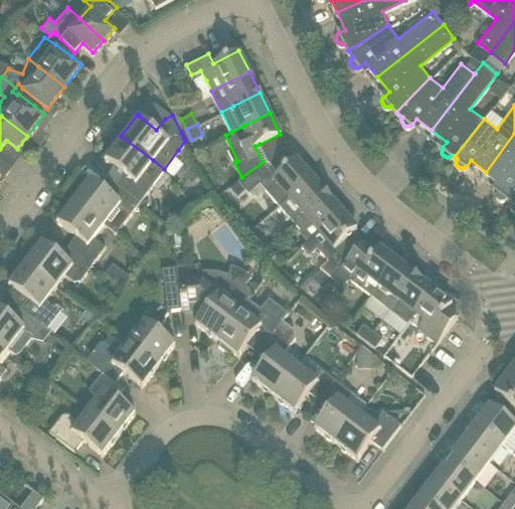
[(514,133),(486,172),(501,184),(497,189),(496,191),(496,193),(496,195),(498,197),(500,198),(502,198),(504,198),(506,196),(509,198),(514,189),(514,133)]
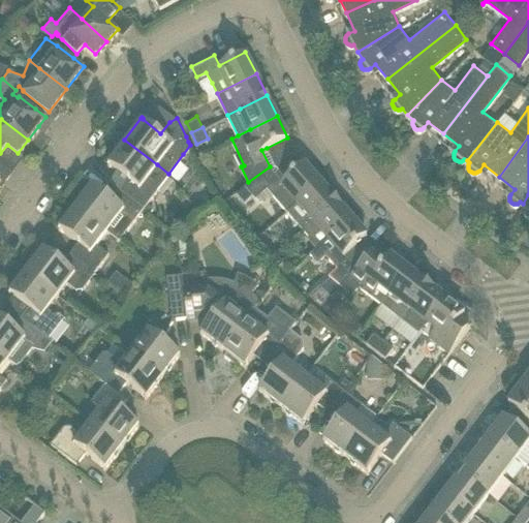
[(168,174),(157,164),(124,140),(107,161),(109,162),(110,161),(127,176),(119,186),(144,206),(168,174)]
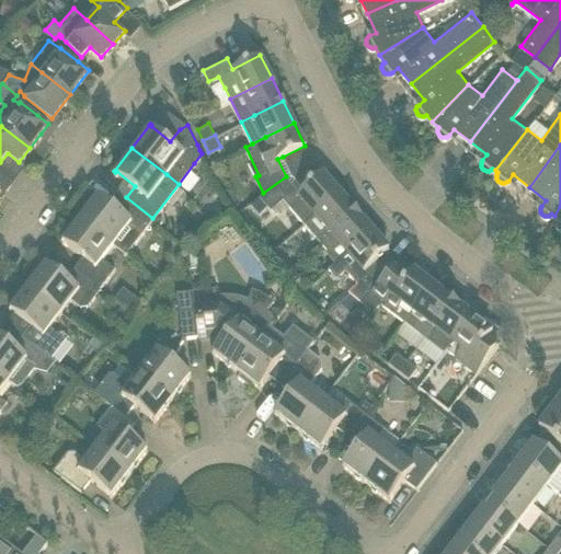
[(305,221),(339,191),(322,172),(299,192),(286,176),(263,193),(260,195),(267,204),(271,208),(283,197),(305,221)]
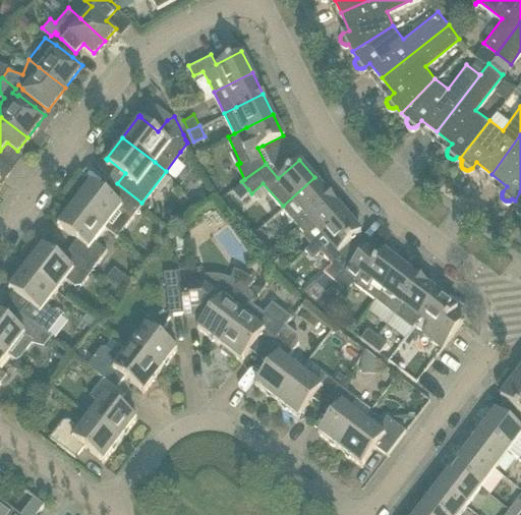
[(298,223),(330,194),(314,177),(283,206),(298,223)]
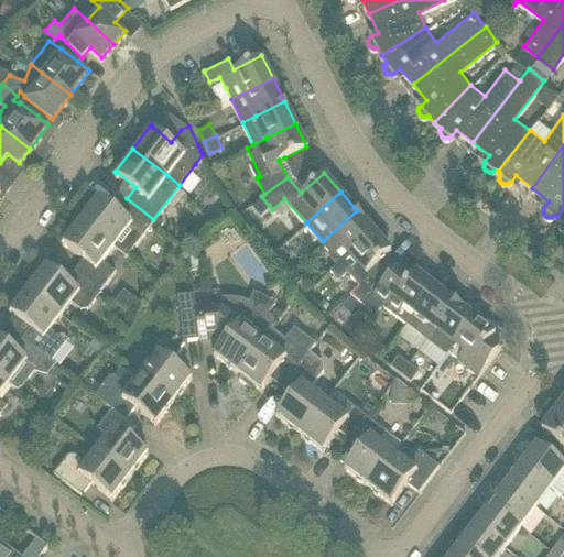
[(127,253),(153,219),(127,198),(119,210),(99,195),(100,194),(98,193),(80,217),(115,243),(127,253)]
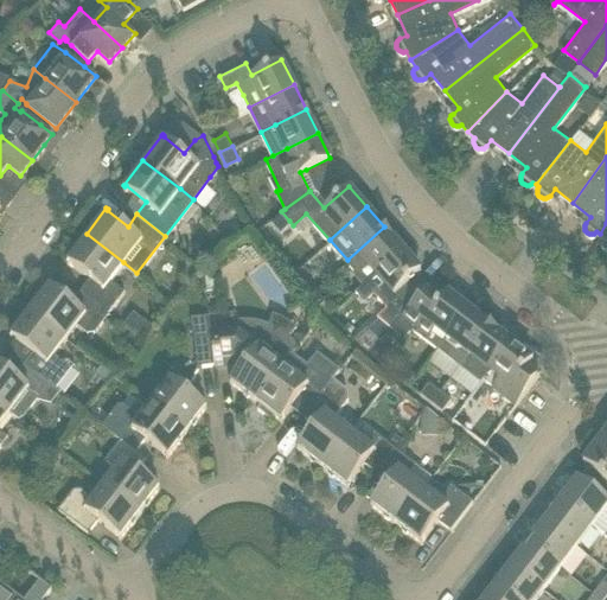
[(281,211),(272,218),(281,229),(289,221),(281,211)]
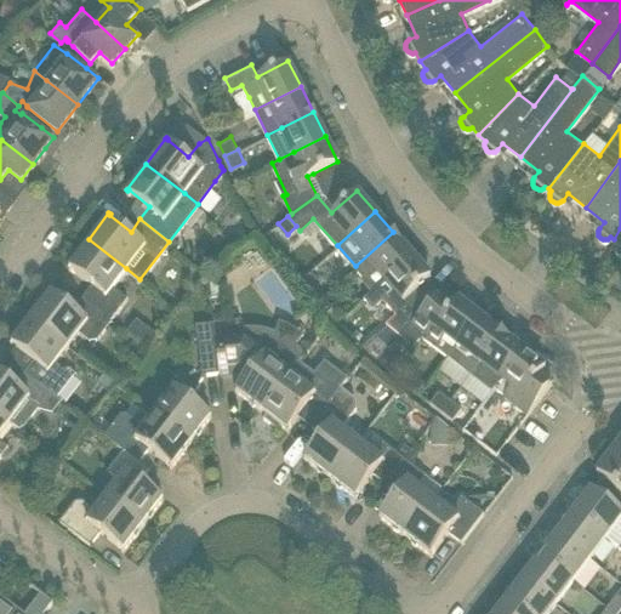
[(393,232),(355,266),(365,277),(376,266),(385,277),(411,253),(403,243),(408,239),(398,228),(393,232)]
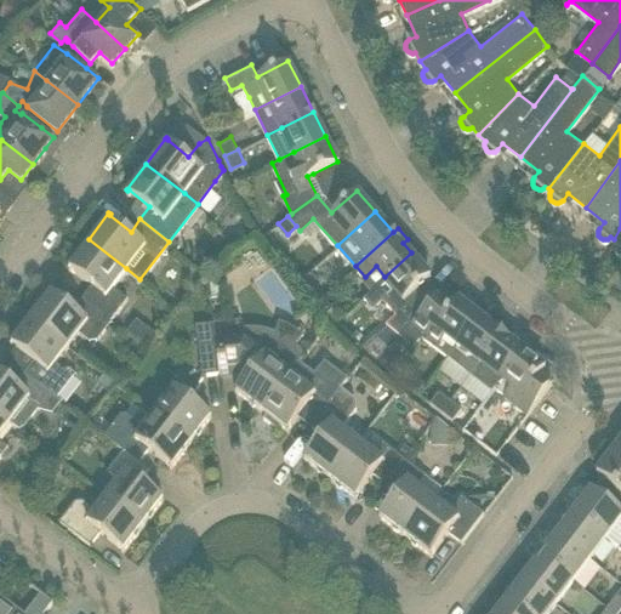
[(113,284),(126,268),(89,239),(68,266),(69,267),(70,266),(92,282),(83,295),(110,317),(127,295),(113,284)]
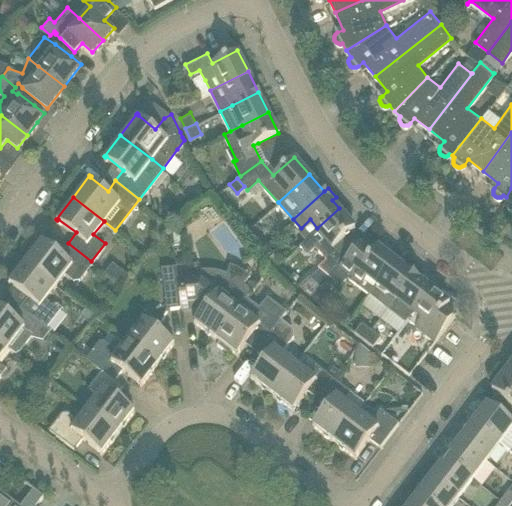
[(346,256),(361,239),(350,230),(355,226),(339,208),(317,228),(324,236),(314,245),(326,258),(318,265),(329,274),(346,256)]
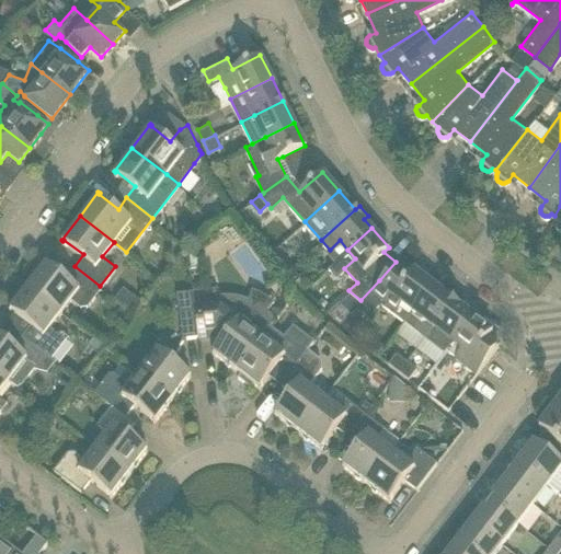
[(292,265),(284,255),(276,246),(265,255),(282,274),(292,265)]
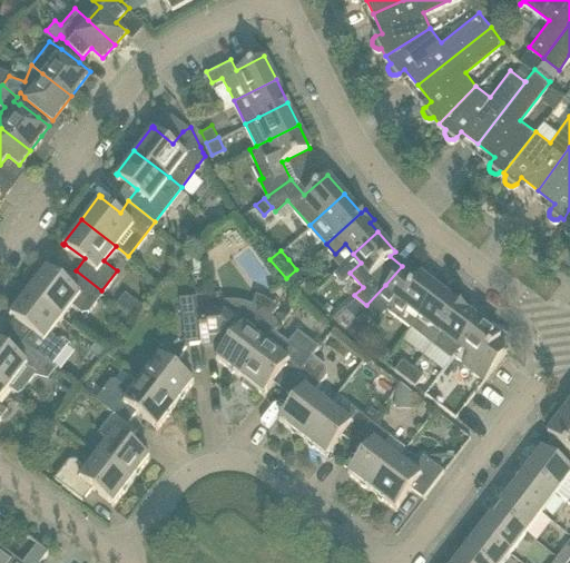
[(101,290),(76,270),(67,282),(47,266),(48,265),(47,264),(28,288),(62,315),(71,303),(81,309),(88,309),(101,290)]
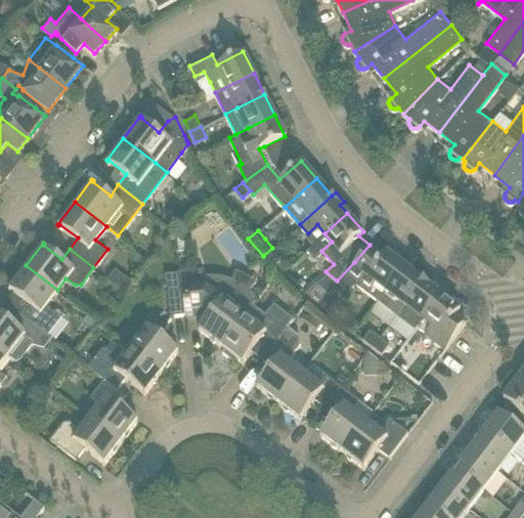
[(369,245),(337,281),(348,291),(355,282),(378,299),(404,265),(394,257),(398,253),(389,246),(381,255),(369,245)]
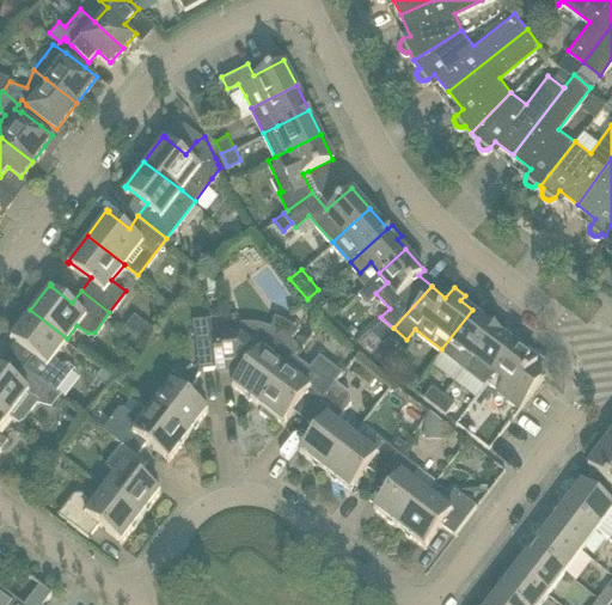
[(328,300),(318,289),(307,299),(317,310),(328,300)]
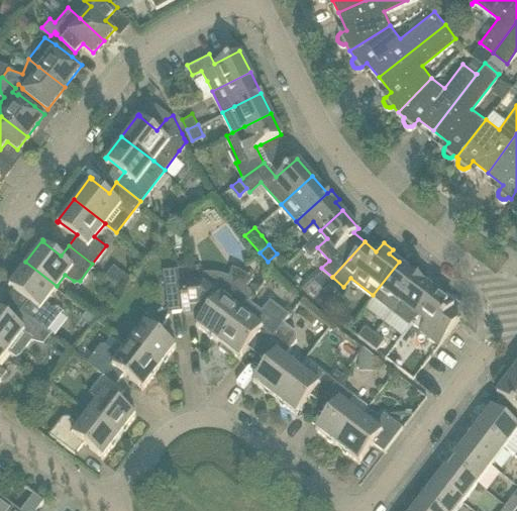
[(9,283),(8,284),(10,285),(10,284),(13,286),(28,297),(20,308),(40,323),(50,331),(64,314),(63,308),(57,303),(52,303),(46,299),(57,286),(25,262),(9,283)]
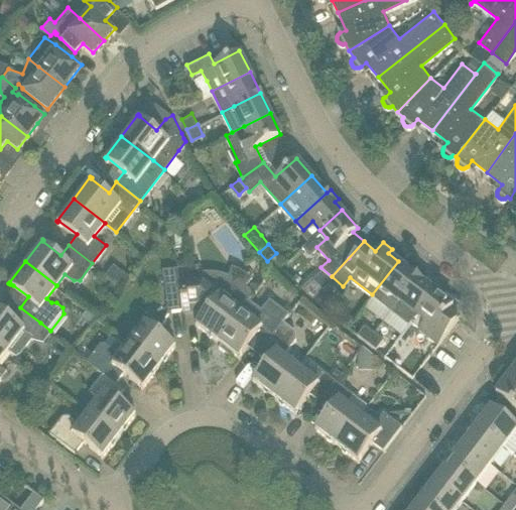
[(390,308),(416,274),(398,261),(372,294),(390,308)]
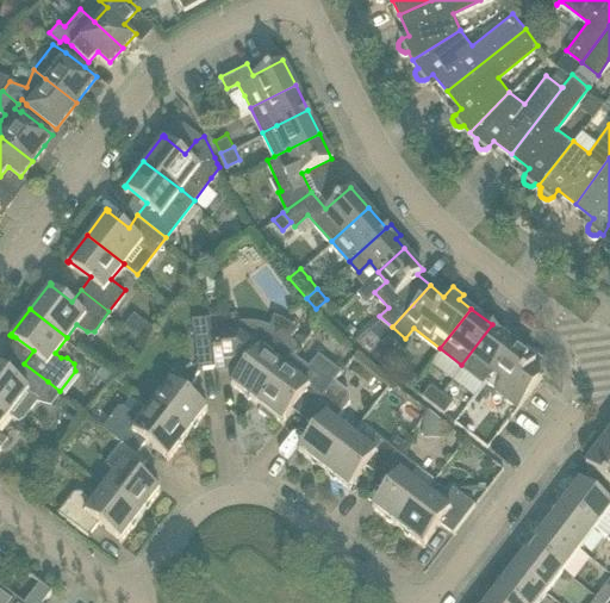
[(237,311),(209,315),(216,364),(216,365),(234,364),(241,370),(232,381),(256,399),(285,364),(293,353),(292,352),(294,349),(292,346),(288,342),(285,339),(281,336),(278,334),(272,330),(267,329),(263,327),(259,325),(254,325),(249,324),(244,324),(240,325),(238,325),(237,311)]
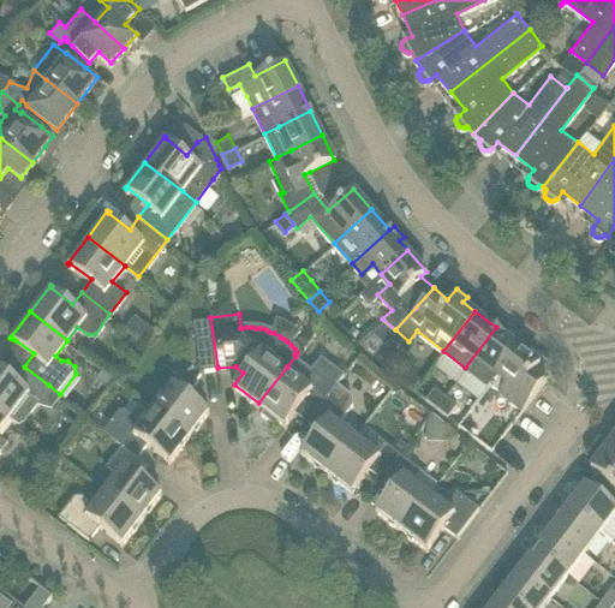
[(210,317),(193,320),(201,369),(218,367),(210,317)]
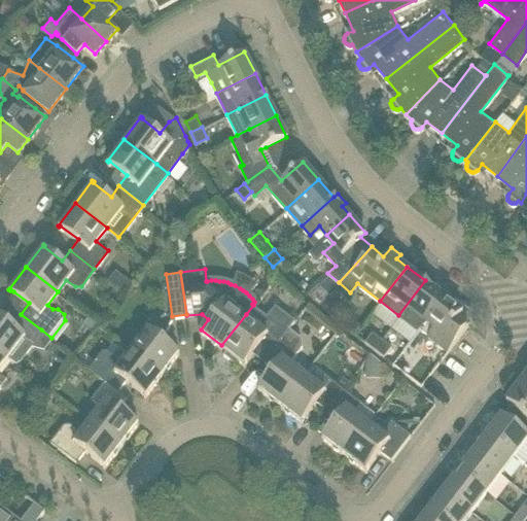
[(418,328),(444,294),(425,280),(398,315),(418,328)]
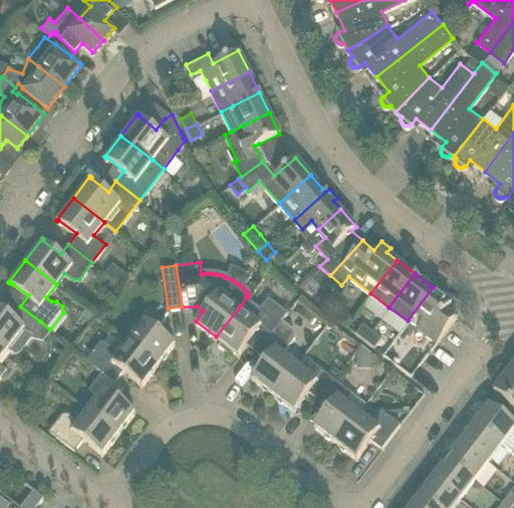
[(311,274),(299,285),(311,295),(320,285),(319,284),(312,275),(311,274)]
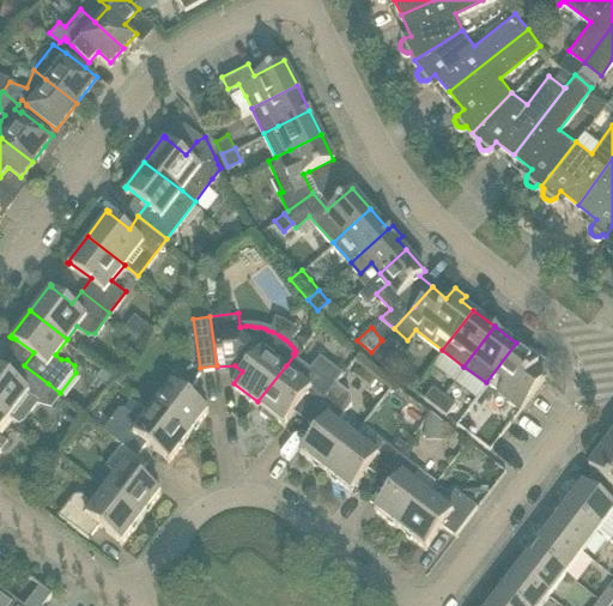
[(520,407),(545,374),(547,373),(535,363),(538,361),(516,343),(486,382),(520,407)]
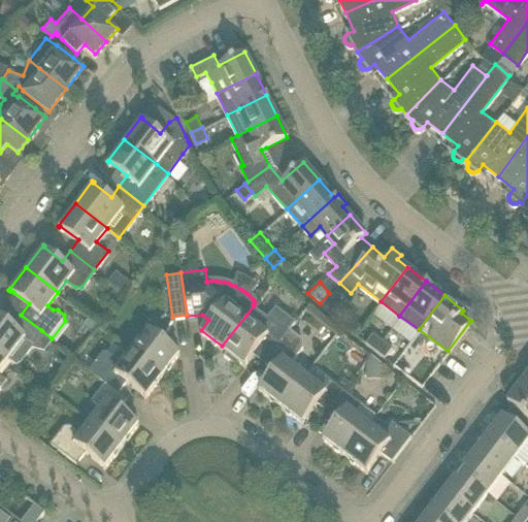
[(246,315),(222,346),(227,350),(225,353),(235,361),(238,358),(243,362),(259,344),(268,351),(269,351),(279,338),(281,338),(287,330),(290,327),(295,320),(275,304),(267,316),(261,325),(246,315)]
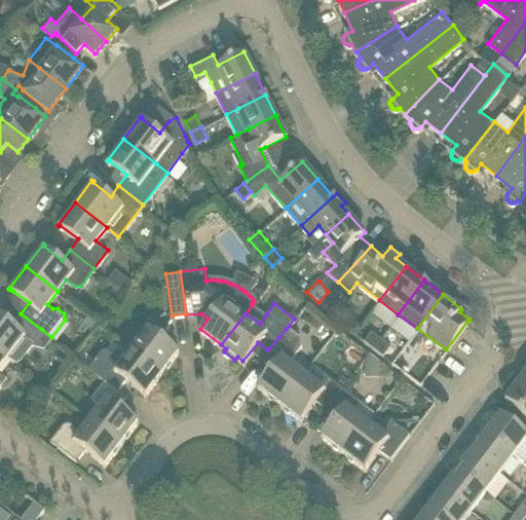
[(17,360),(41,329),(21,313),(12,324),(0,313),(0,347),(8,355),(16,361),(17,360)]
